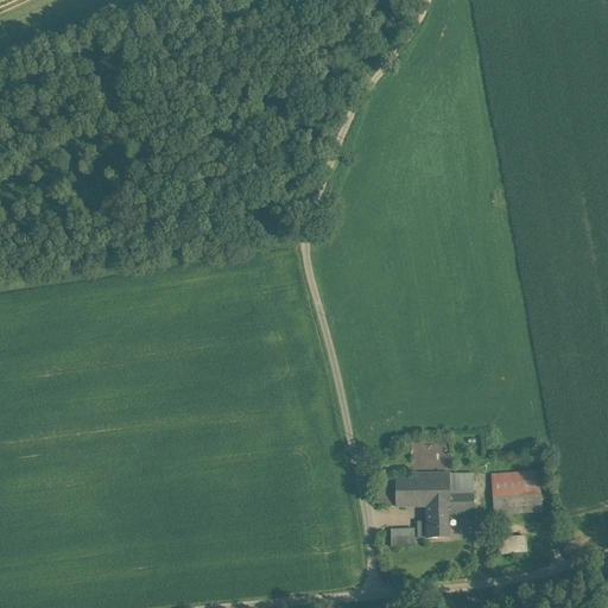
[(473,474),(416,475),(416,481),(396,481),(397,507),(428,507),(428,514),(447,514),(474,514),(473,474)]
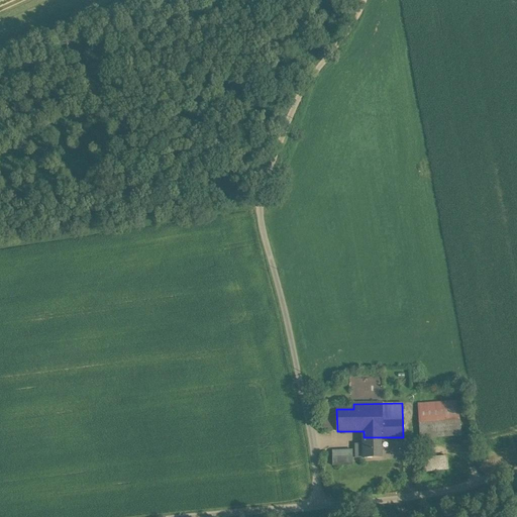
[(458,408),(418,412),(420,438),(460,435),(458,408)]
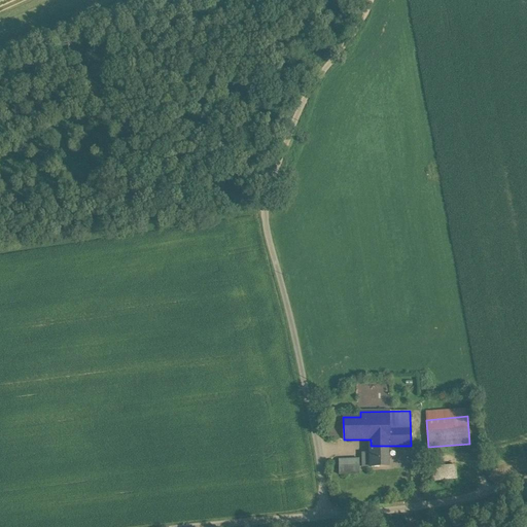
[(330,437),(342,437),(342,431),(341,431),(341,425),(330,425),(330,437)]
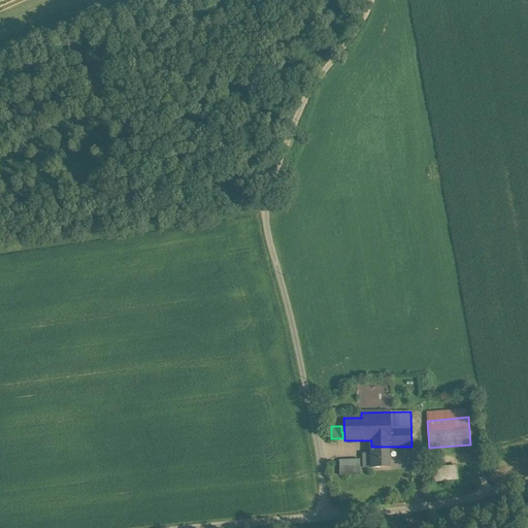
[(388,447),(371,447),(371,468),(389,468),(388,447)]
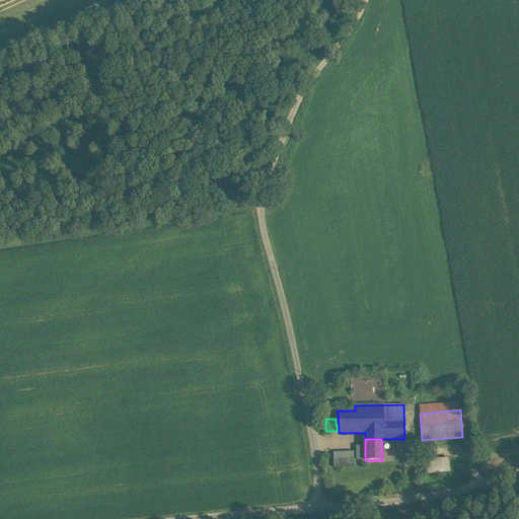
[(354,452),(334,453),(334,467),(354,466),(354,452)]
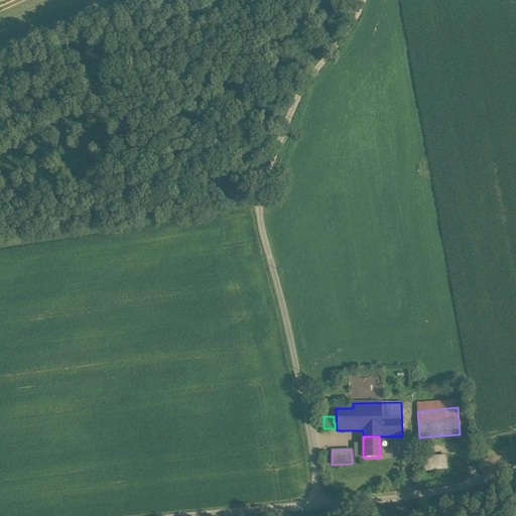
[(422,470),(448,469),(447,455),(422,456),(422,470)]
